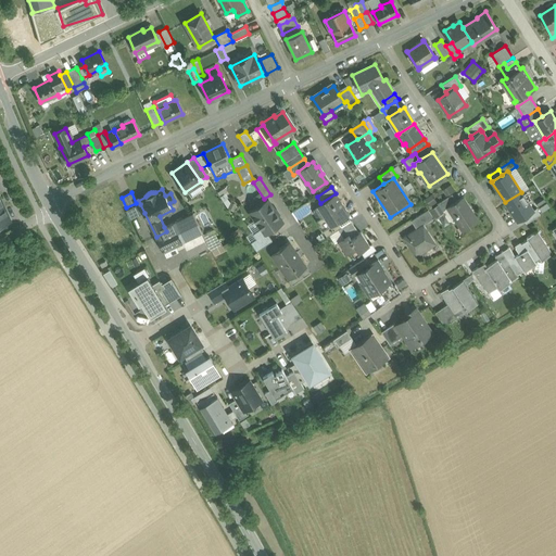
[(521,192),(505,202),(517,222),(522,217),(533,211),(521,192)]
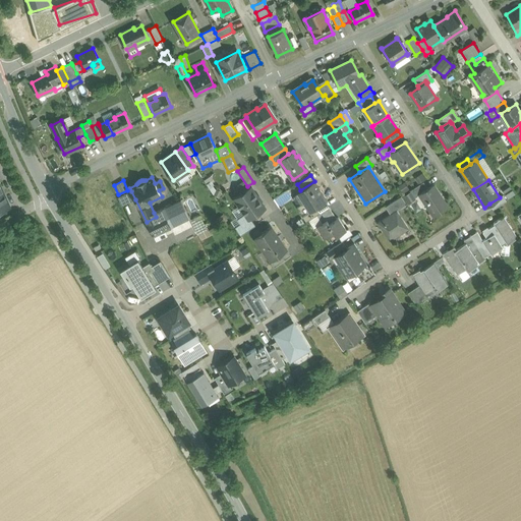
[(300,190),(297,192),(297,193),(294,195),(293,196),(293,197),(293,199),(298,206),(297,207),(303,216),(308,212),(309,212),(316,208),(326,201),(327,200),(314,181),(300,190)]
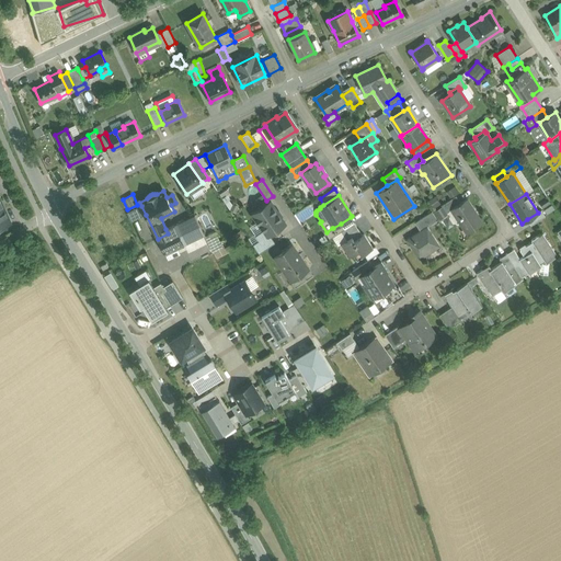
[(433,207),(441,202),(435,195),(428,199),(433,207)]
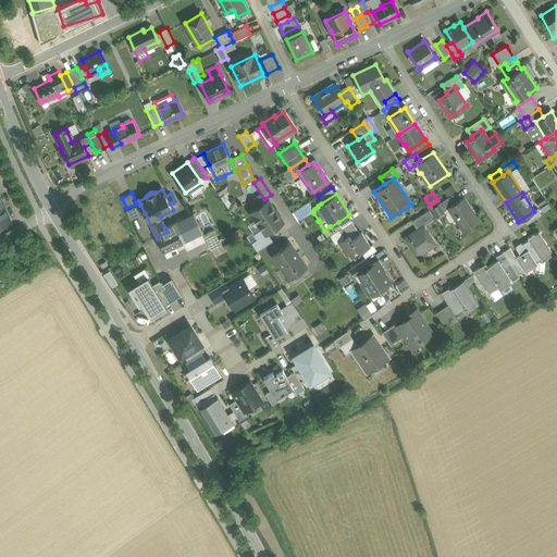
[(453,194),(440,202),(445,210),(448,208),(448,207),(457,201),(453,194)]
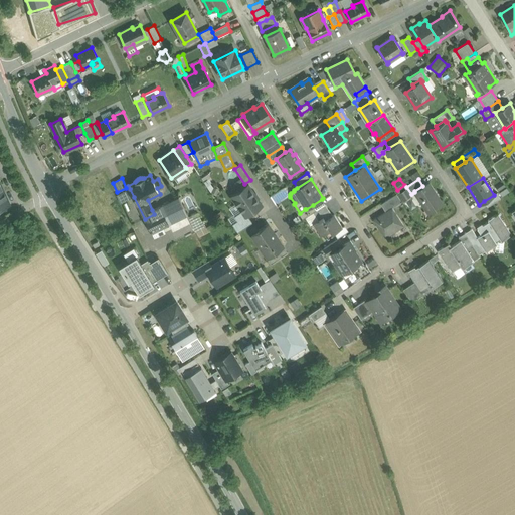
[(422,186),(414,191),(414,192),(428,214),(443,204),(428,182),(422,186)]
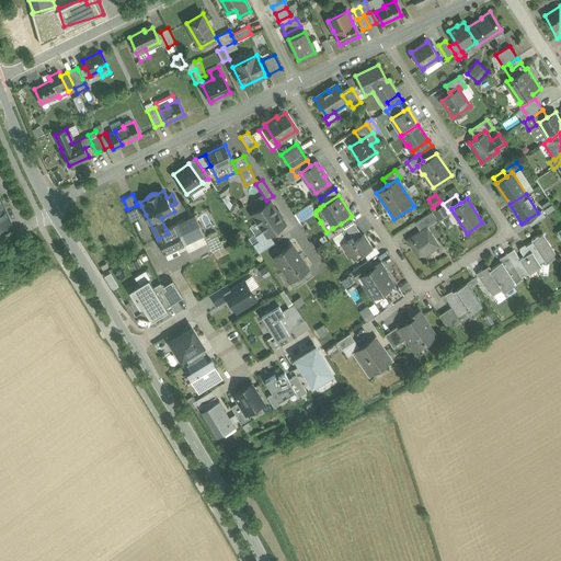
[(271,203),(264,207),(260,210),(259,210),(252,215),(263,230),(255,236),(259,241),(270,235),(285,224),(271,203)]
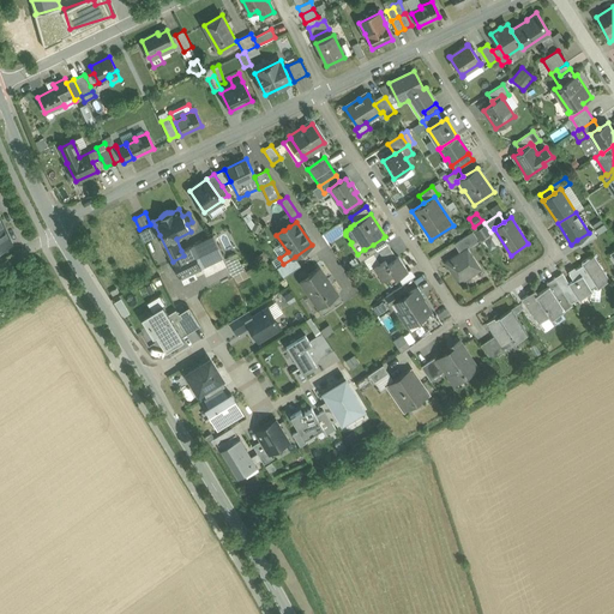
[(155,226),(139,233),(144,242),(160,235),(155,226)]
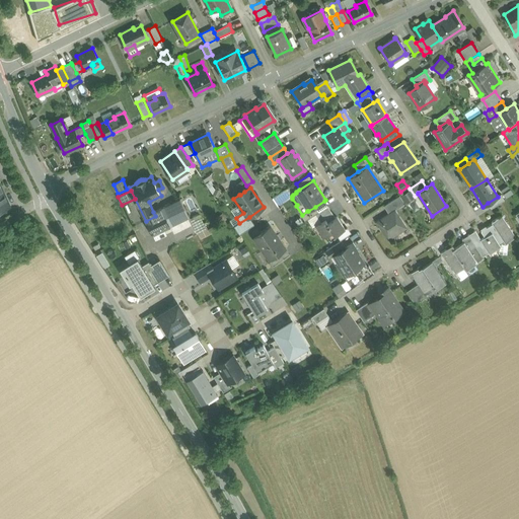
[(3,194),(0,195),(0,210),(9,206),(3,194)]
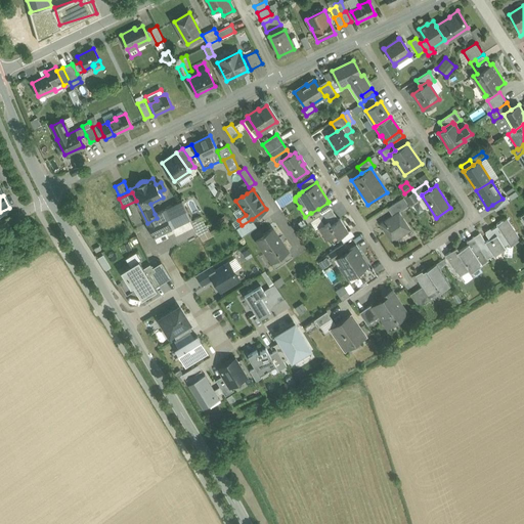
[(503,199),(492,205),(495,210),(509,202),(506,197),(503,199)]
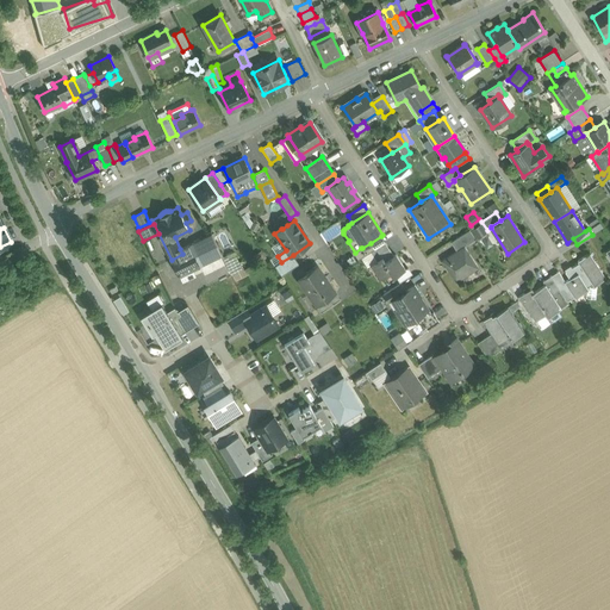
[(470,230),(450,242),(456,251),(464,247),(475,240),(470,230)]
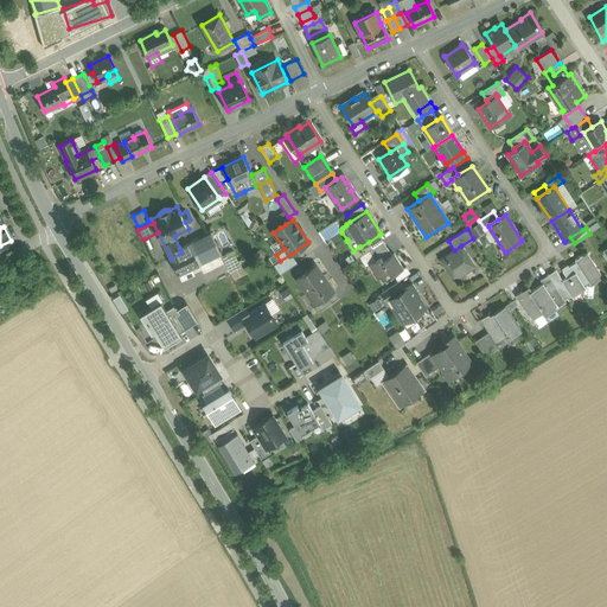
[(211,232),(179,248),(181,253),(191,249),(199,264),(221,254),(211,232)]
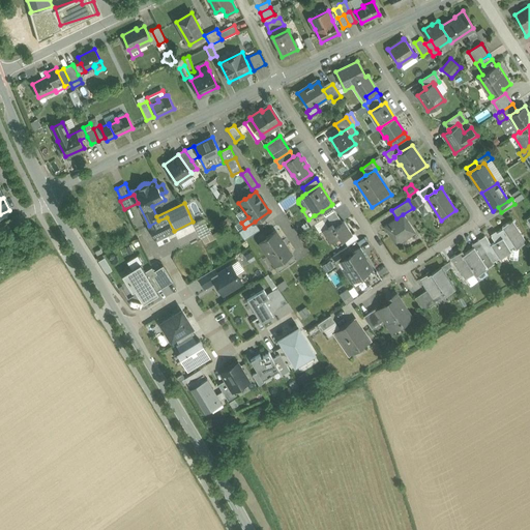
[(325,216),(334,210),(331,205),(322,211),(325,216)]
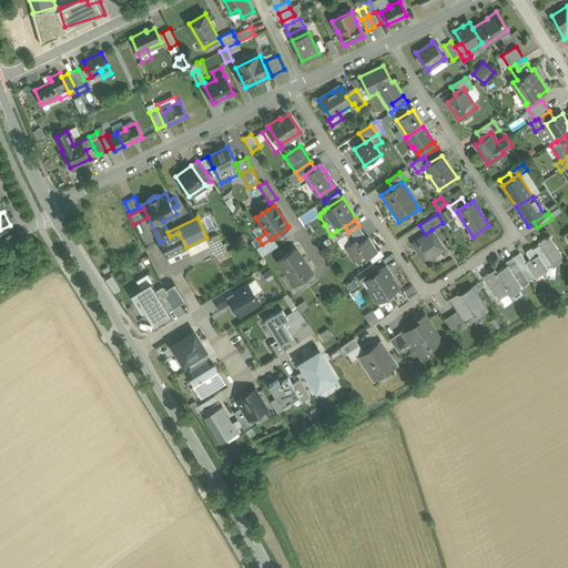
[(348,232),(345,234),(351,243),(355,240),(357,244),(366,237),(358,225),(348,232)]
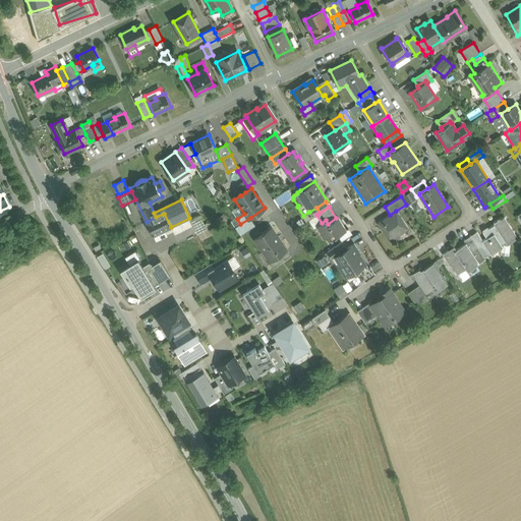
[(316,208),(309,212),(308,212),(303,216),(306,221),(308,220),(316,215),(320,213),(316,208)]
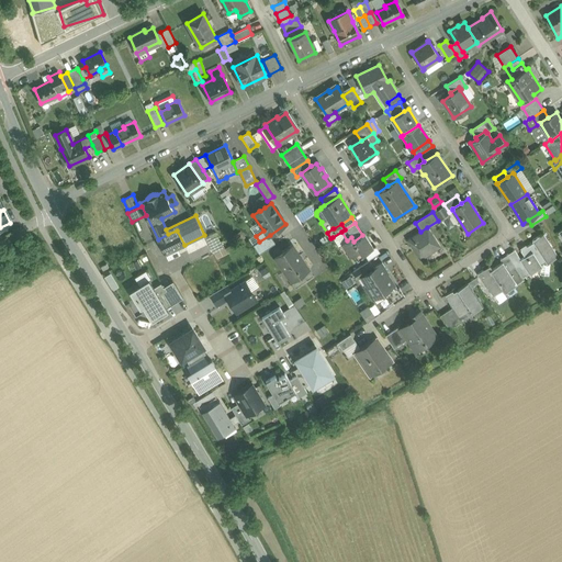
[(420,232),(408,240),(420,259),(439,246),(427,227),(420,232)]
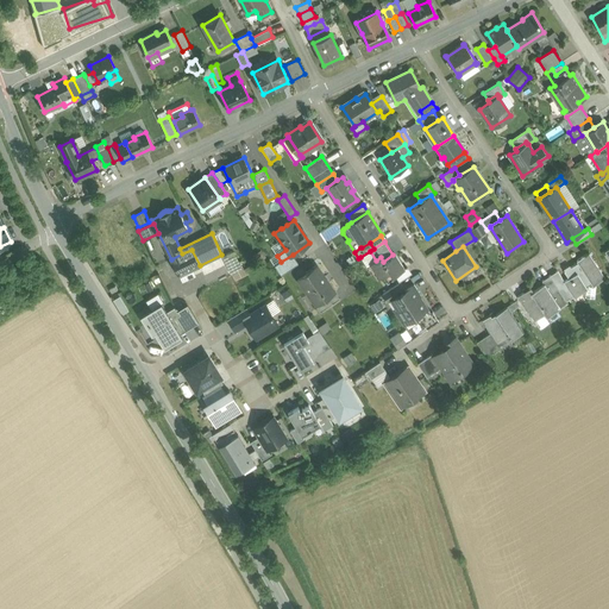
[(182,253),(171,259),(179,276),(200,265),(192,250),(182,253)]
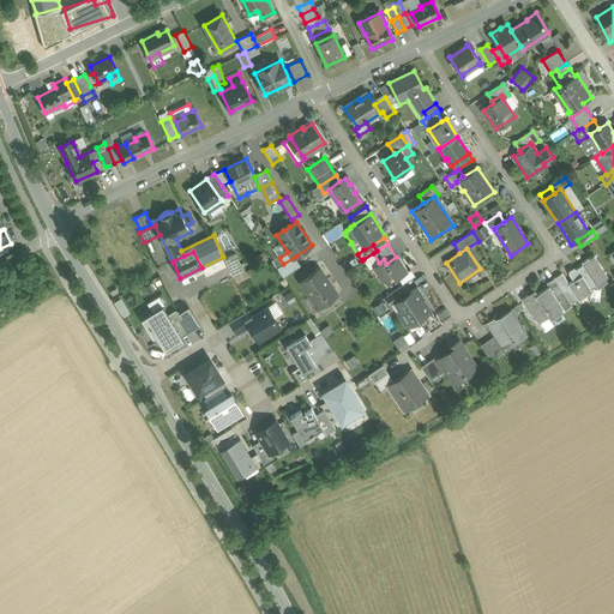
[(363,259),(369,269),(373,266),(379,263),(373,253),(363,259)]
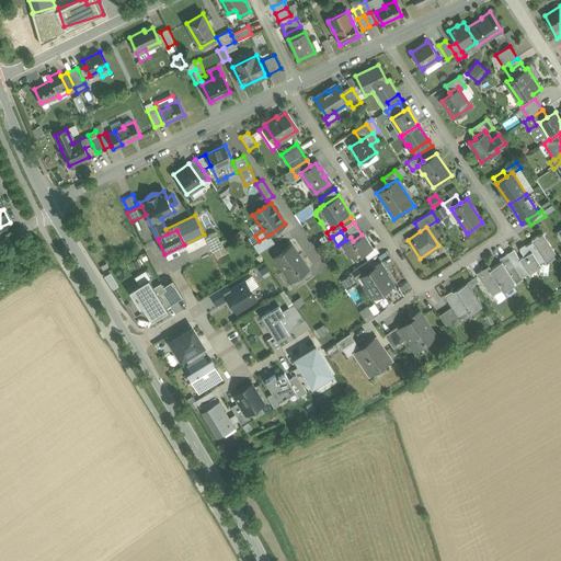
[(205,237),(213,253),(224,248),(216,232),(205,237)]
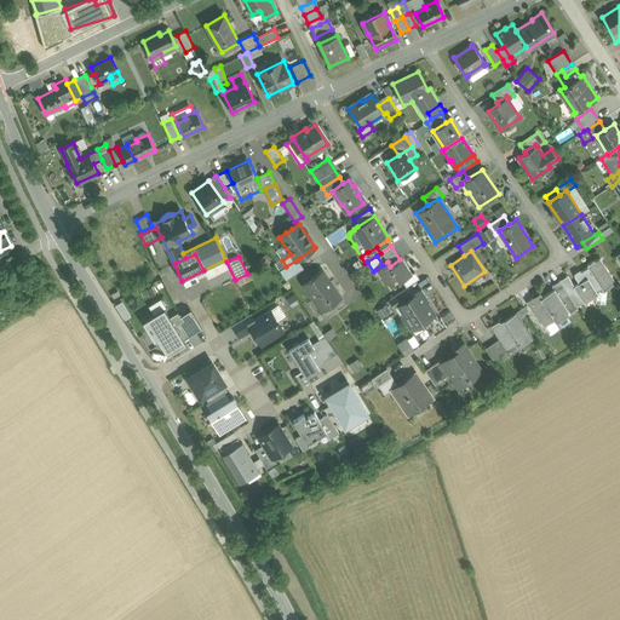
[(600,257),(587,265),(589,267),(574,276),(579,283),(574,286),(577,291),(584,302),(603,290),(603,291),(615,283),(600,257)]
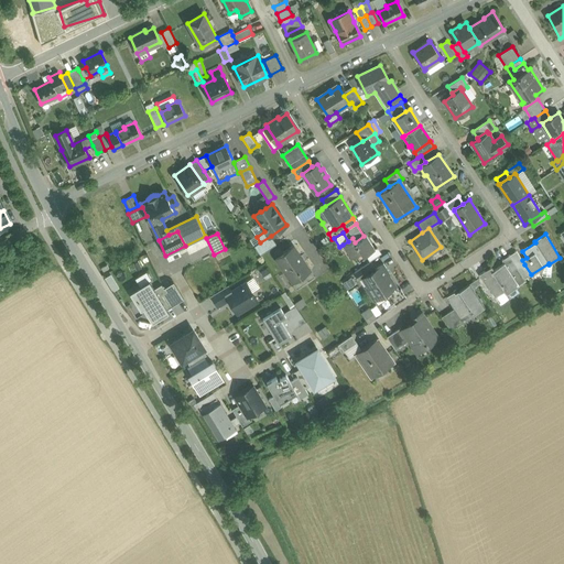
[(375,249),(366,235),(364,236),(355,242),(353,238),(348,241),(343,245),(351,258),(361,251),(364,256),(366,255),(375,249)]
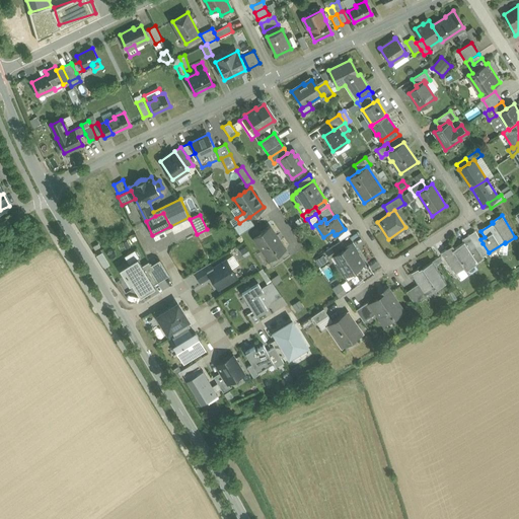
[(249,217),(239,223),(234,226),(239,234),(254,224),(249,217)]
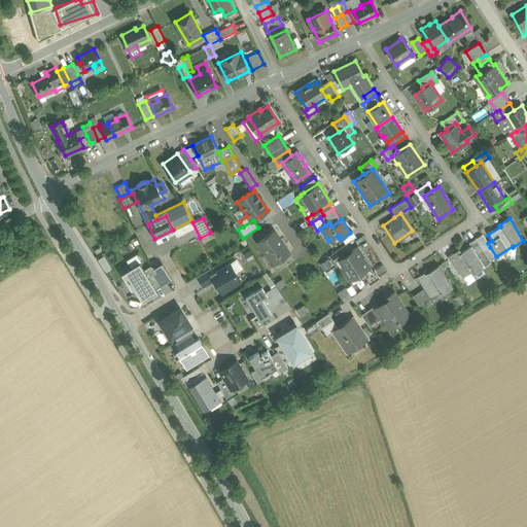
[(192,221),(173,231),(176,237),(196,229),(192,221)]
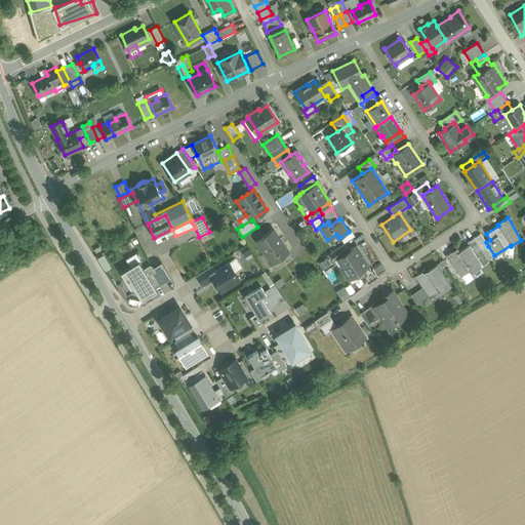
[(273,229),(256,240),(272,264),(289,251),(273,229)]
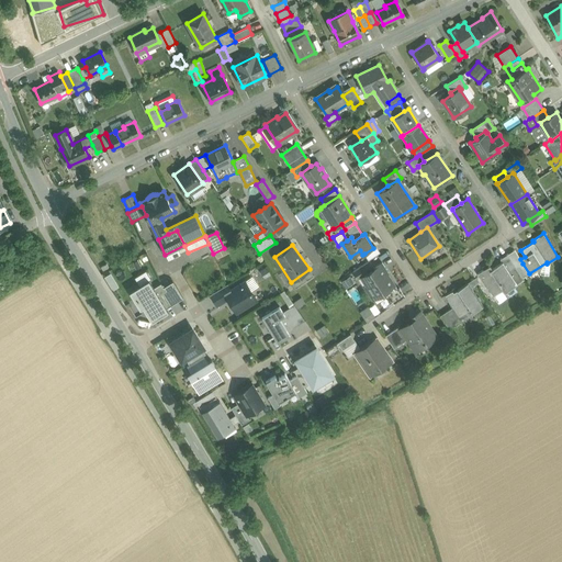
[(373,248),(364,254),(368,259),(380,251),(377,246),(373,248)]
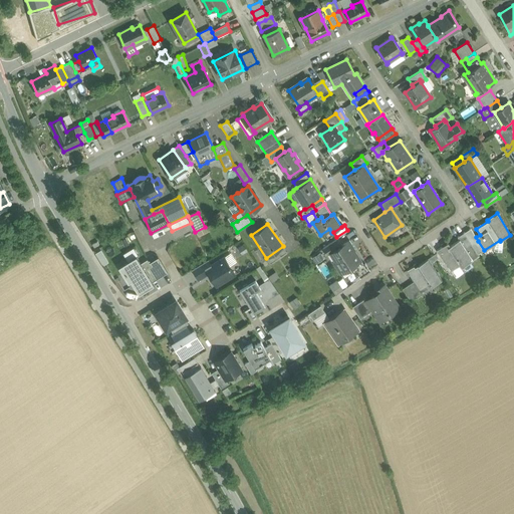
[(476,237),(471,229),(464,233),(472,244),(478,241),(476,237)]
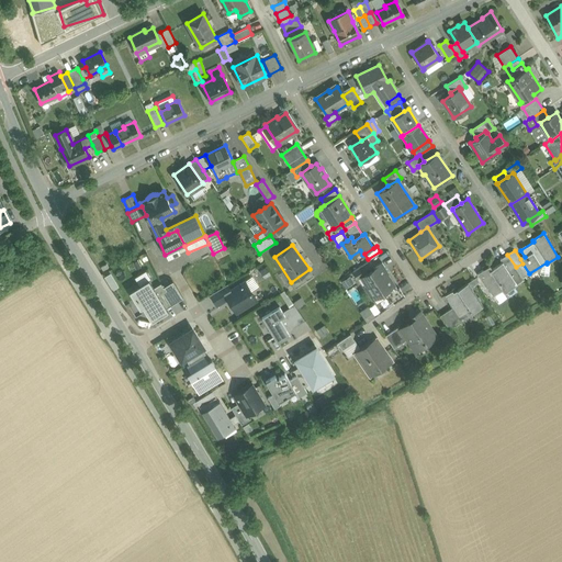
[(507,255),(499,259),(502,262),(503,262),(508,272),(516,267),(507,255)]
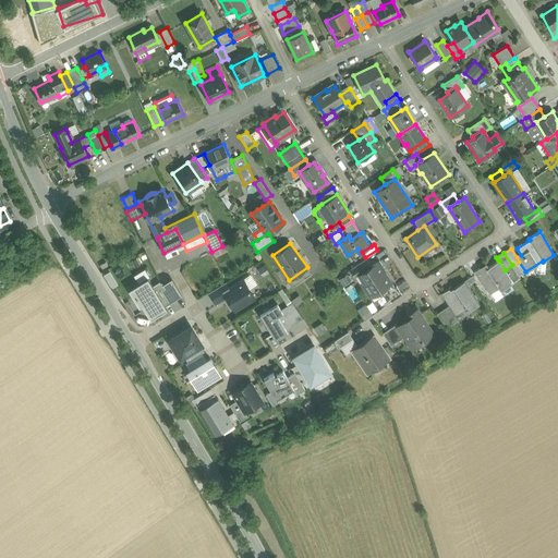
[(366,258),(351,269),(355,277),(361,283),(362,282),(358,275),(372,266),(366,258)]
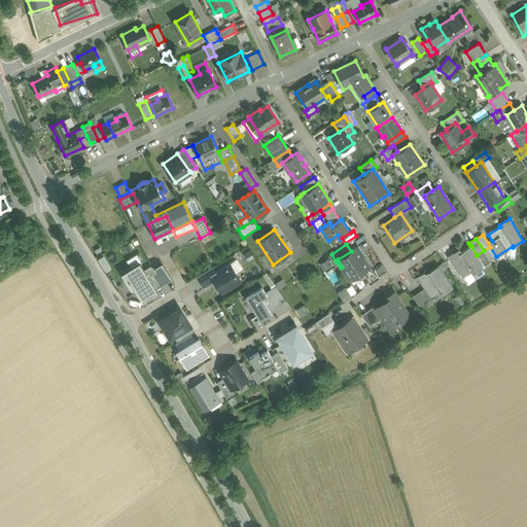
[(243,255),(250,252),(247,246),(240,249),(243,255)]
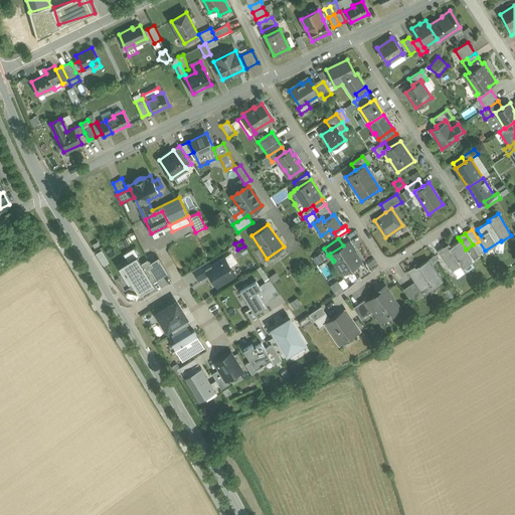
[(343,245),(330,253),(334,261),(344,276),(346,277),(355,271),(364,265),(355,250),(356,249),(350,240),(343,245)]
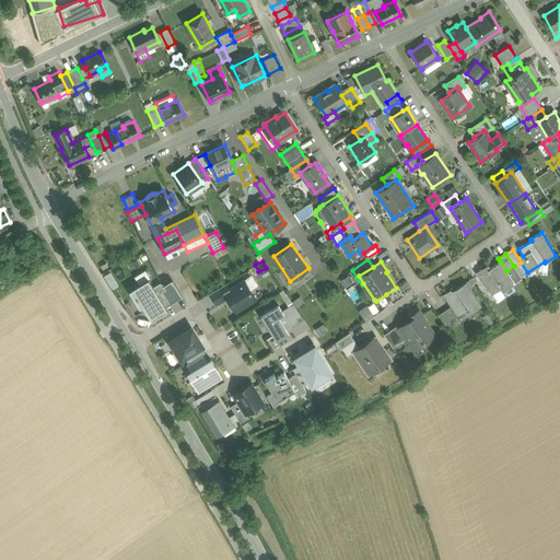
[(500,261),(490,268),(488,265),(476,272),(489,292),(500,286),(503,291),(514,283),(506,271),(501,261),(500,261)]
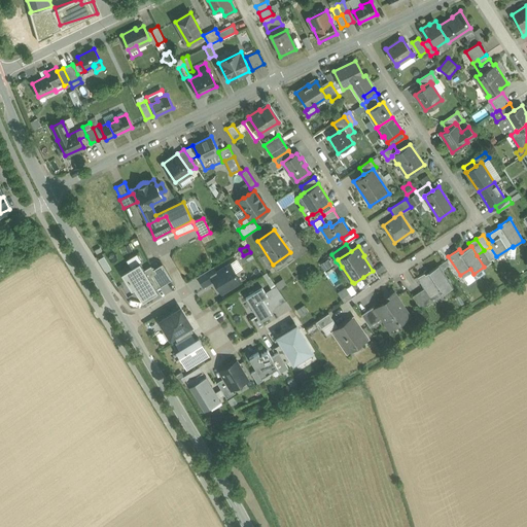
[(290,252),(273,265),(277,270),(293,258),(290,252)]
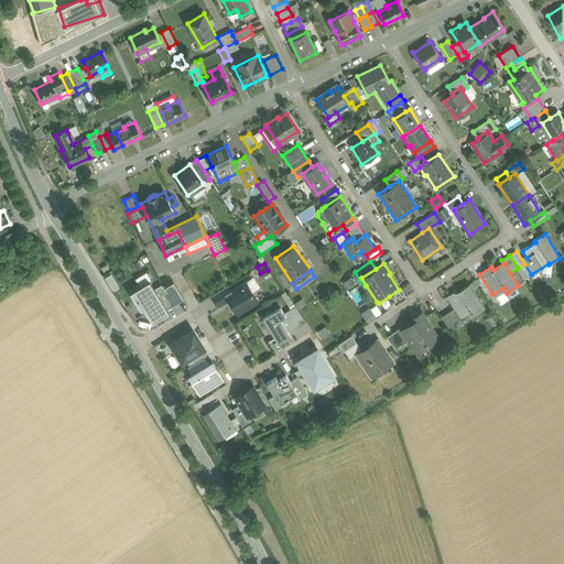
[(140,285),(151,280),(147,272),(136,278),(140,285)]
